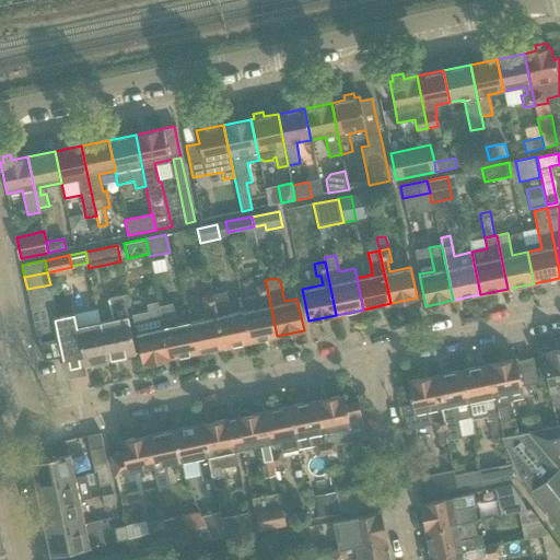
[(258,295),(241,299),(243,310),(249,341),(277,336),(266,283),(256,286),(258,295)]
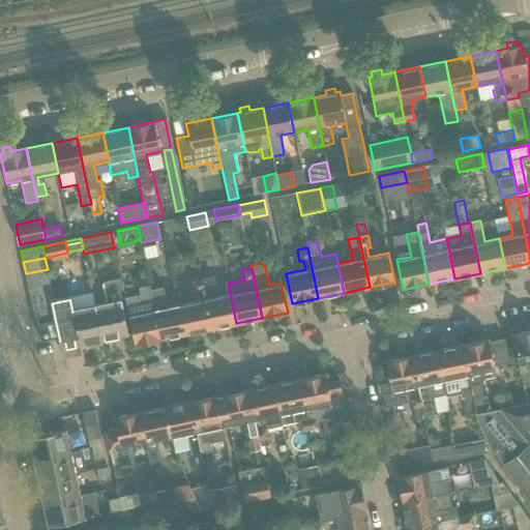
[(48,269),(26,273),(28,285),(50,281),(48,269)]
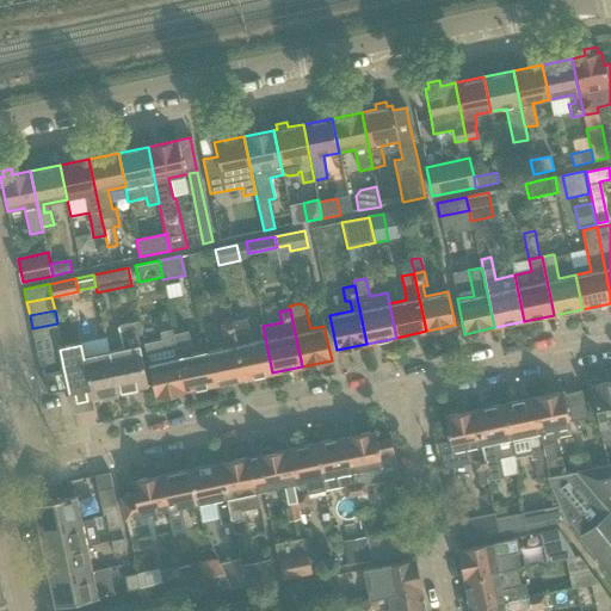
[(246,318),(232,321),(244,380),(272,372),(265,338),(251,341),(246,318)]
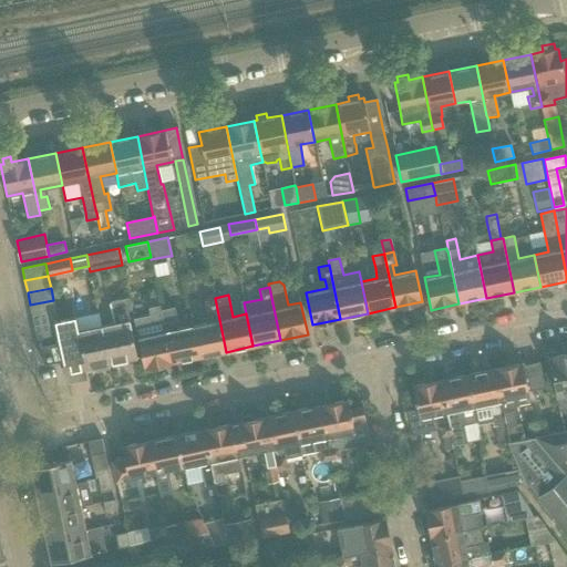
[(114,322),(100,326),(109,363),(136,358),(127,311),(132,311),(130,298),(110,302),(114,322)]
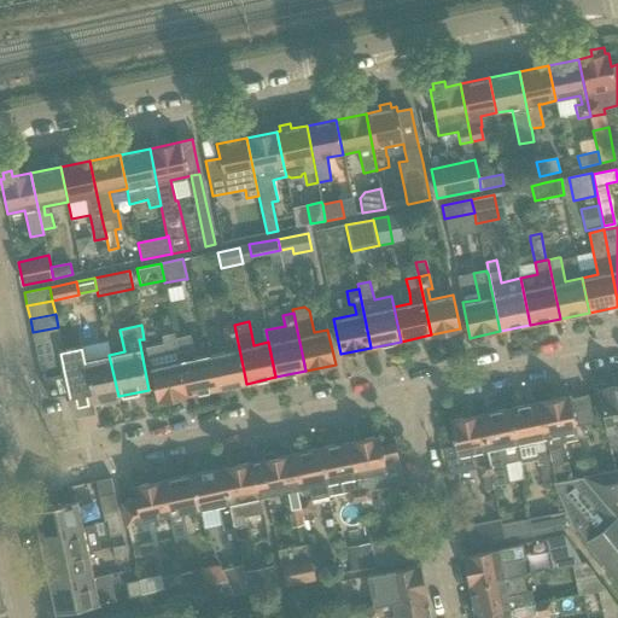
[(232,350),(209,354),(216,390),(246,384),(234,325),(222,327),(225,340),(229,339),(232,350)]
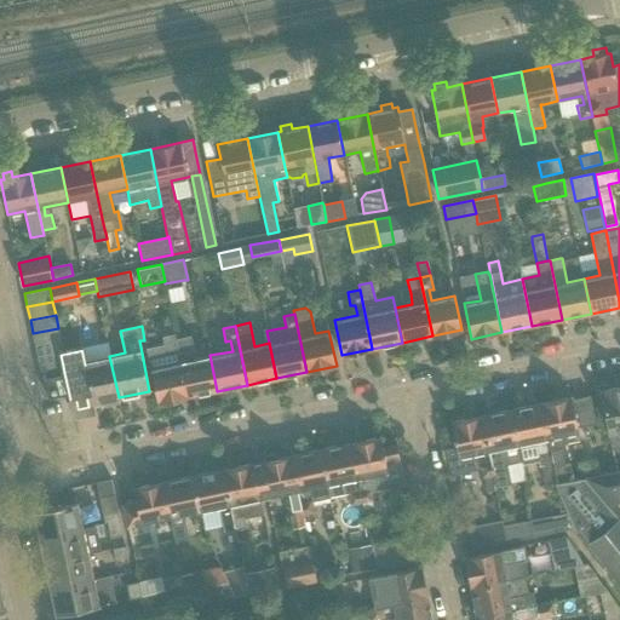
[(58,328),(33,333),(35,346),(61,342),(58,328)]
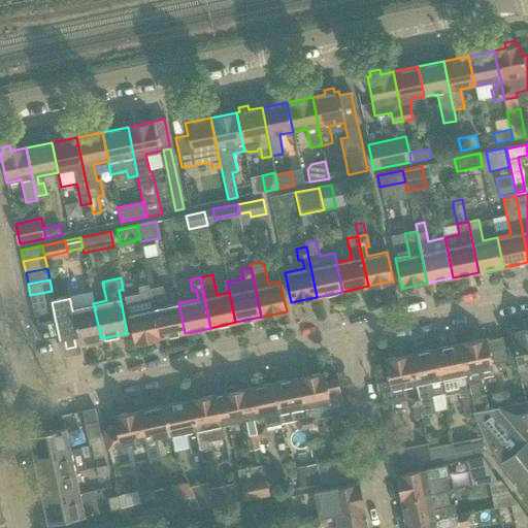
[(139,294),(125,297),(134,343),(160,338),(150,288),(149,285),(138,287),(139,293),(139,294)]
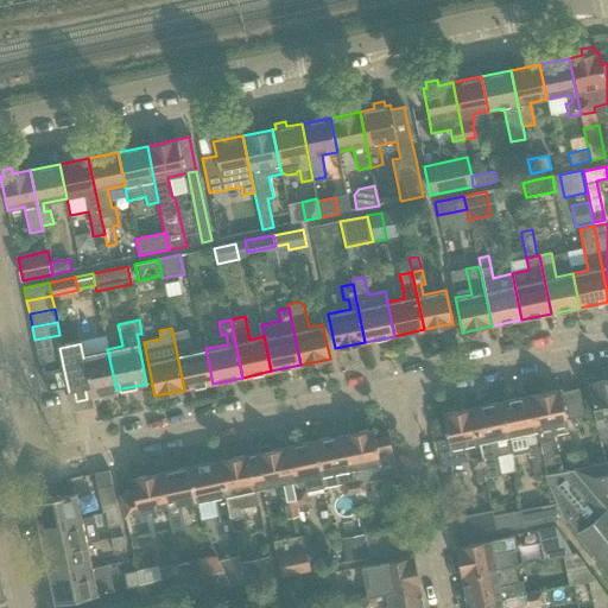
[(187,329),(172,331),(184,390),(213,384),(206,348),(191,352),(187,329)]
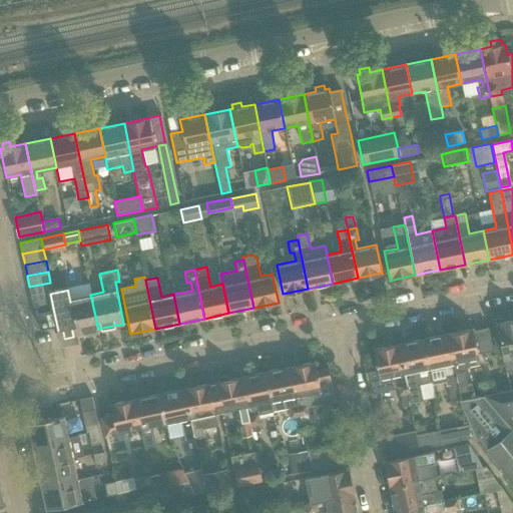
[(50,283),(29,287),(32,298),(52,294),(52,290),(50,283)]
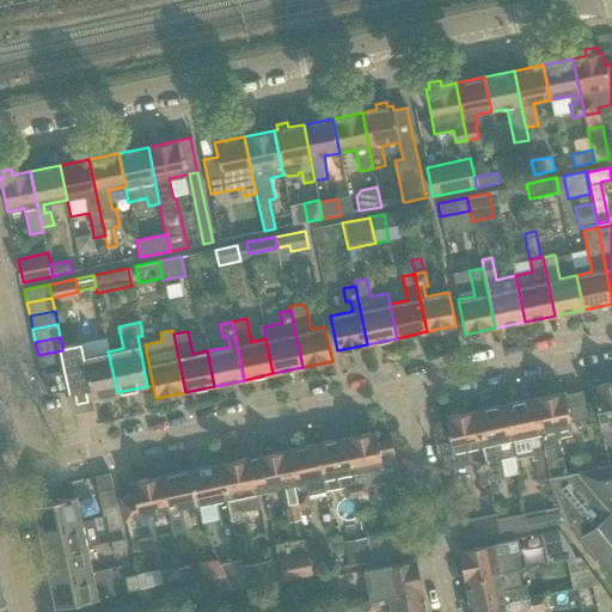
[(66,363),(43,368),(44,373),(65,368),(68,389),(89,384),(91,398),(102,396),(102,399),(105,401),(114,398),(115,396),(115,393),(117,392),(108,352),(84,356),(80,342),(62,346),(62,350),(66,363)]
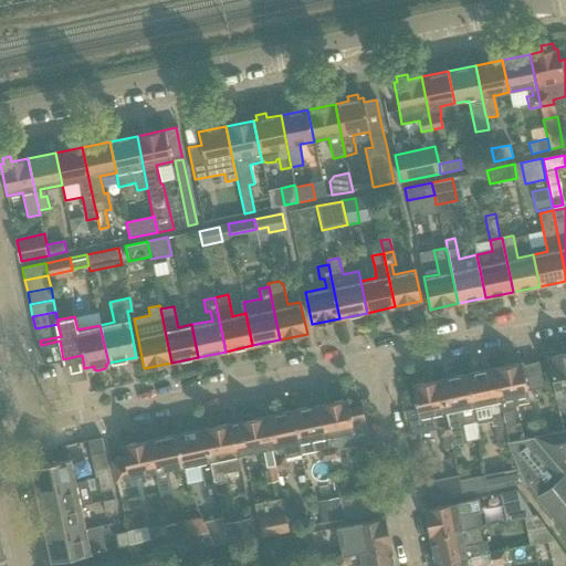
[(40,341),(61,336),(58,324),(35,328),(38,341),(40,341)]
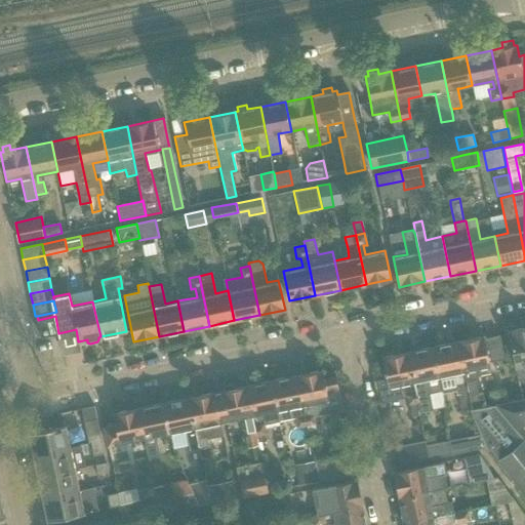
[(41,337),(58,333),(55,316),(38,320),(41,337)]
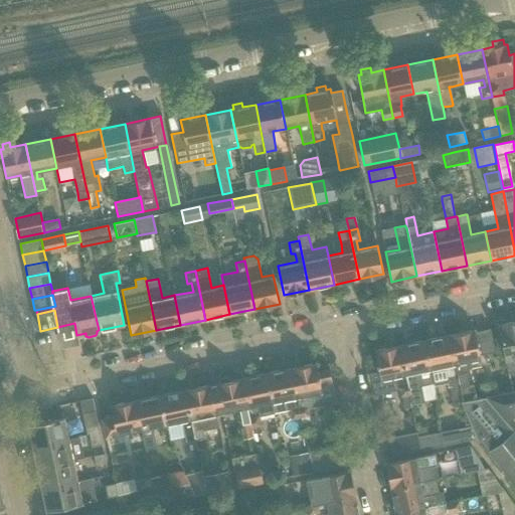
[(506,361),(514,358),(514,321),(498,325),(506,361)]
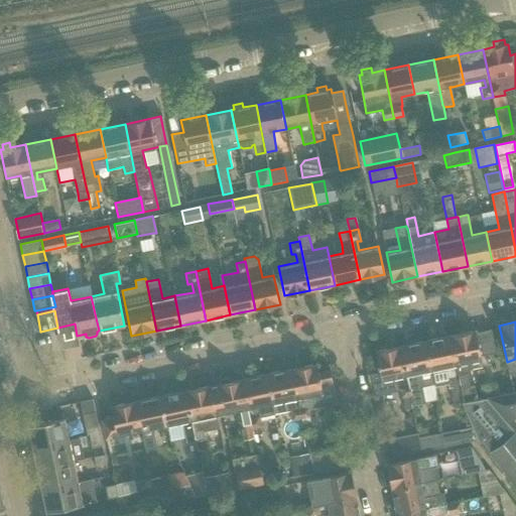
[(476,331),(450,336),(461,385),(465,401),(465,402),(473,400),(476,394),(474,385),(471,386),(470,383),(473,382),(472,375),(471,375),(470,369),(482,367),(480,356),(481,355),(495,352),(491,330),(476,333),(476,331)]
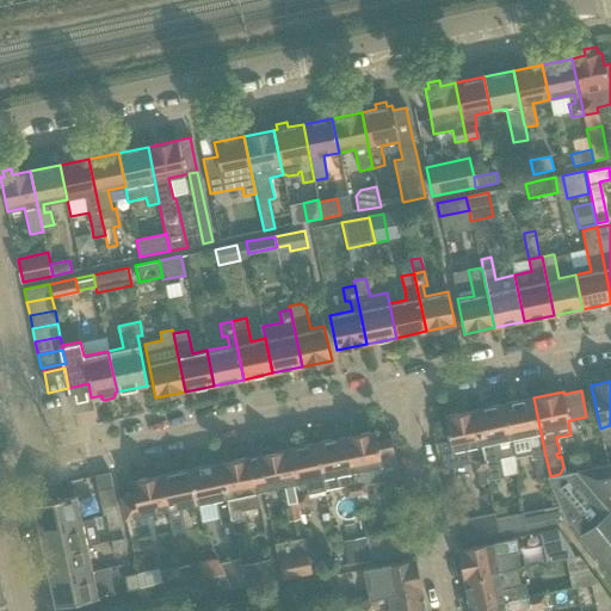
[(534,397),(504,403),(514,455),(531,452),(532,458),(537,479),(547,476),(550,476),(550,475),(545,456),(534,397)]
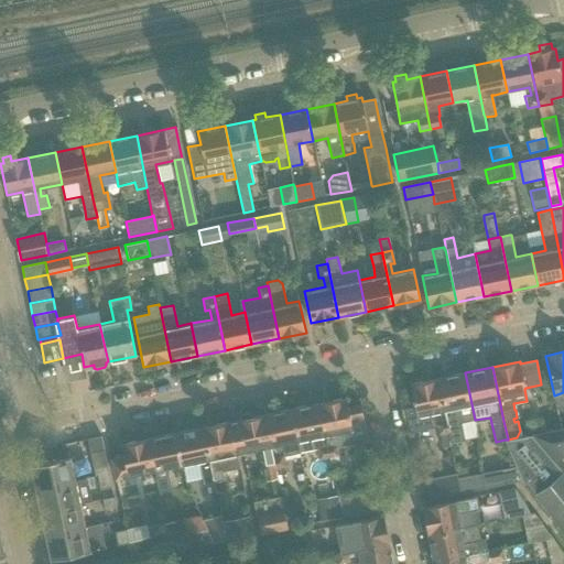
[(465,372),(438,378),(449,432),(447,432),(449,443),(462,441),(458,424),(475,420),(465,372)]
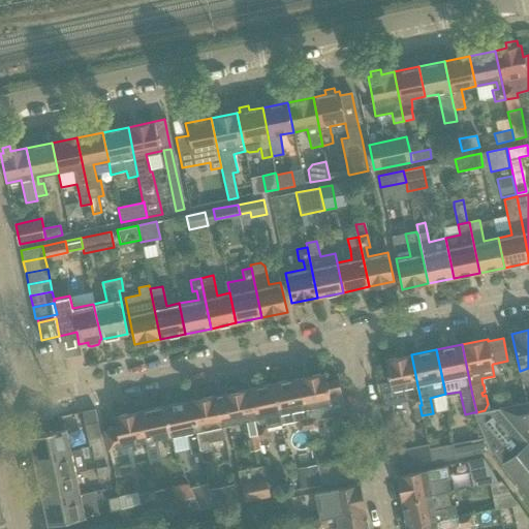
[(411,403),(412,407),(419,405),(422,405),(411,354),(385,361),(391,383),(392,390),(406,386),(408,398),(410,398),(411,403)]
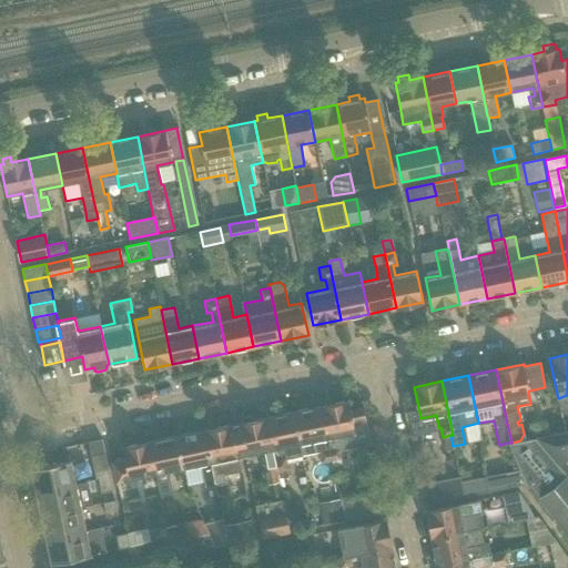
[(363,407),(351,409),(348,401),(321,406),(332,458),(332,459),(340,457),(342,457),(340,446),(334,447),(332,437),(367,429),(363,407)]
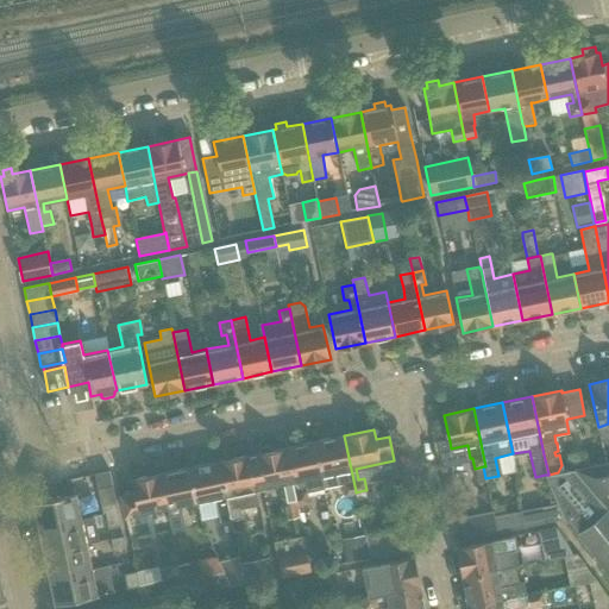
[(344,435),(314,441),(324,488),(341,484),(344,494),(356,491),(344,435)]
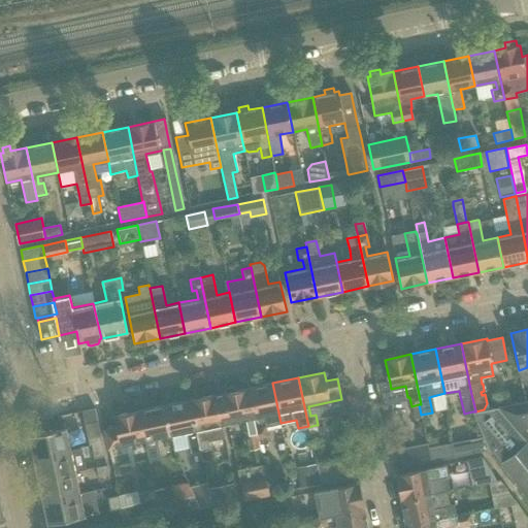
[(272,383),(248,389),(258,443),(259,442),(268,441),(265,426),(281,423),(272,383)]
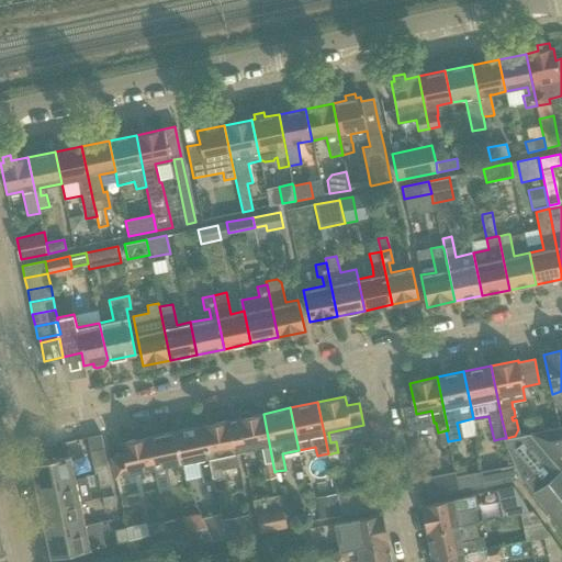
[(416,414),(415,407),(403,409),(407,434),(437,428),(436,423),(434,423),(431,411),(416,414)]
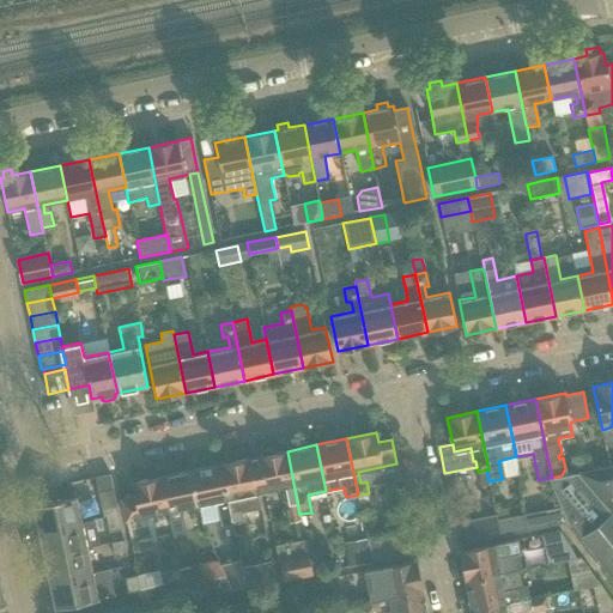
[(261,474),(254,475),(258,492),(265,491),(281,487),(284,498),(289,522),(293,521),(297,541),(304,539),(303,532),(299,515),(287,451),(273,454),(272,449),(271,449),(260,451),(261,456),(258,457),(261,474)]
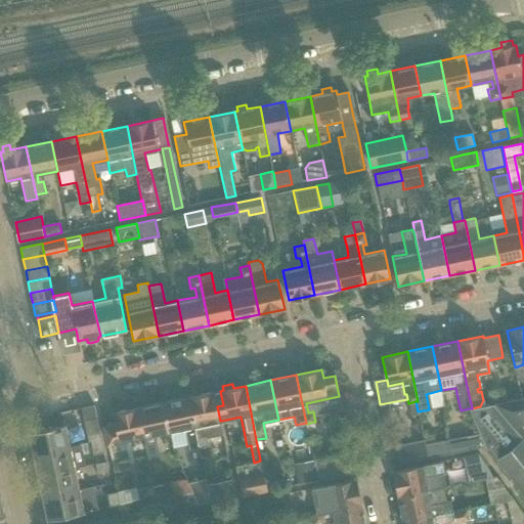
[(445,405),(441,390),(426,394),(429,409),(445,405)]
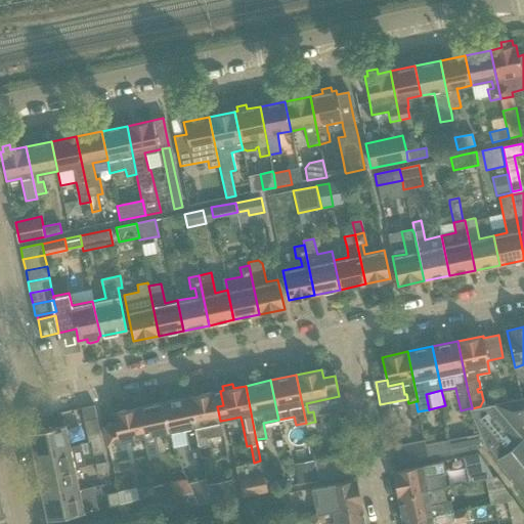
[(203,394),(188,397),(199,446),(208,444),(207,438),(223,434),(220,421),(217,406),(223,405),(220,391),(214,392),(203,394)]
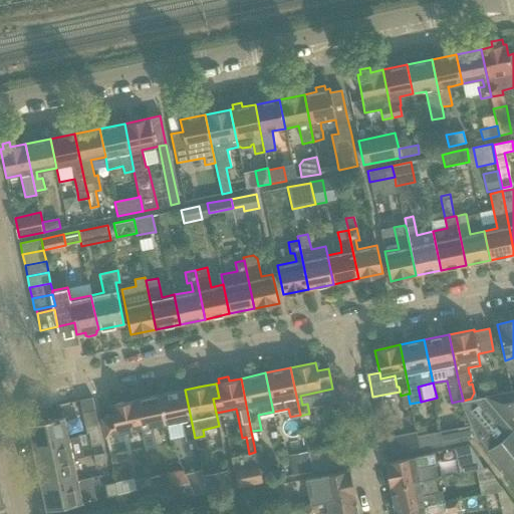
[(185,390),(161,395),(167,424),(170,440),(184,437),(185,441),(195,439),(195,438),(185,390)]
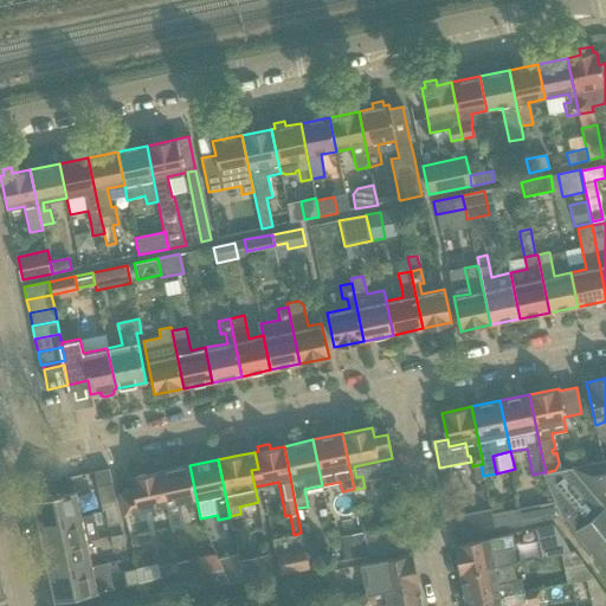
[(605,459),(572,468),(597,496),(605,488),(605,459)]
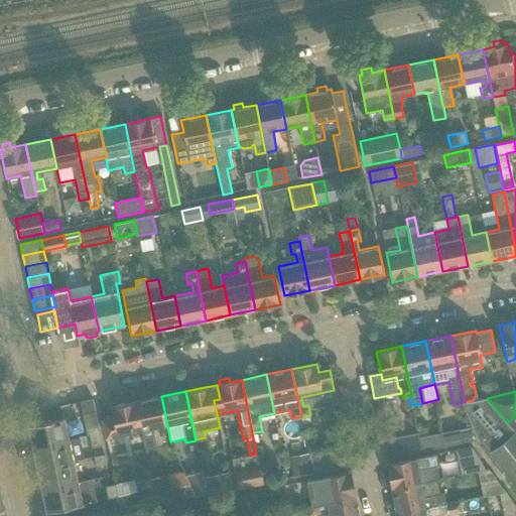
[(402,397),(401,397),(403,409),(412,407),(411,405),(409,395),(402,397)]
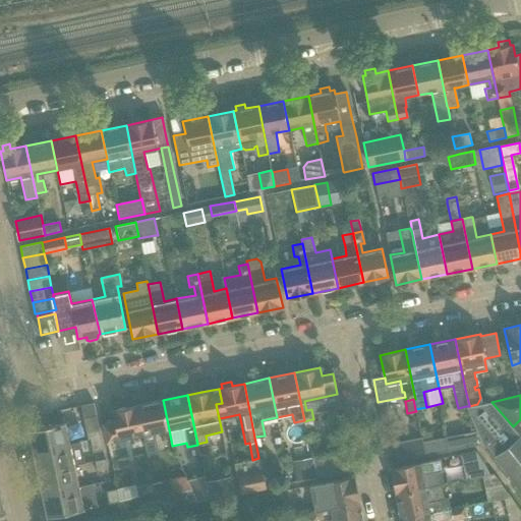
[(163,400),(137,405),(143,435),(142,435),(147,455),(158,453),(154,432),(169,429),(163,400)]
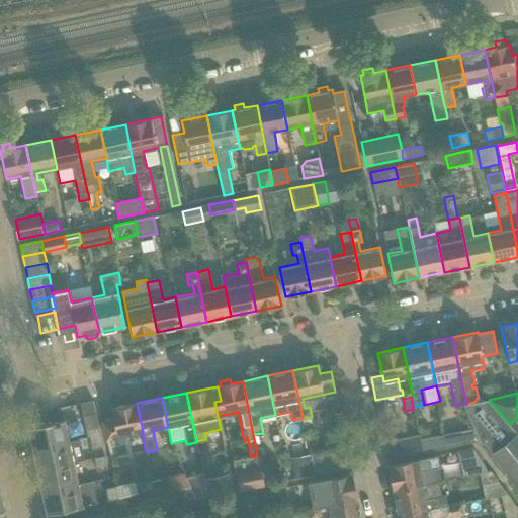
[(466,404),(463,404),(475,430),(479,441),(482,444),(484,443),(492,453),(517,486),(517,433),(510,424),(489,400),(475,402),(466,404)]
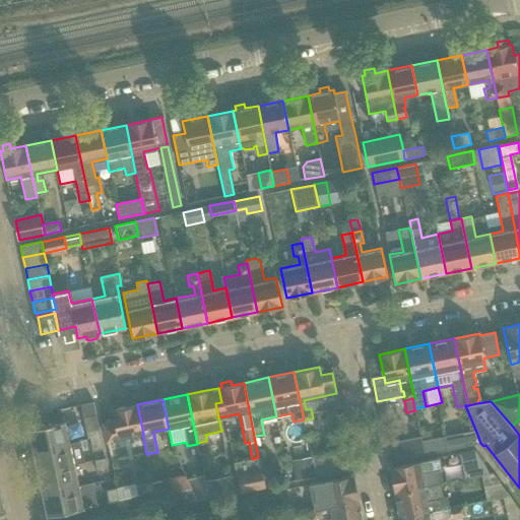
[(80,404),(58,409),(60,420),(82,416),(80,404)]
